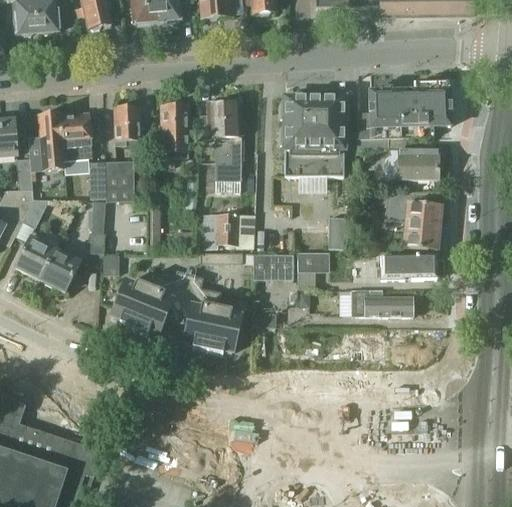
[(38,31),(35,0),(13,0),(16,32),(38,31)]
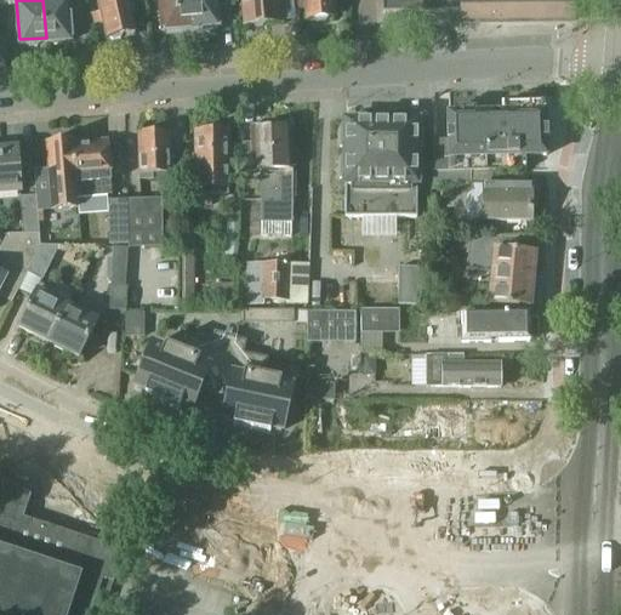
[(43,0),(46,38),(70,35),(68,0),(43,0)]
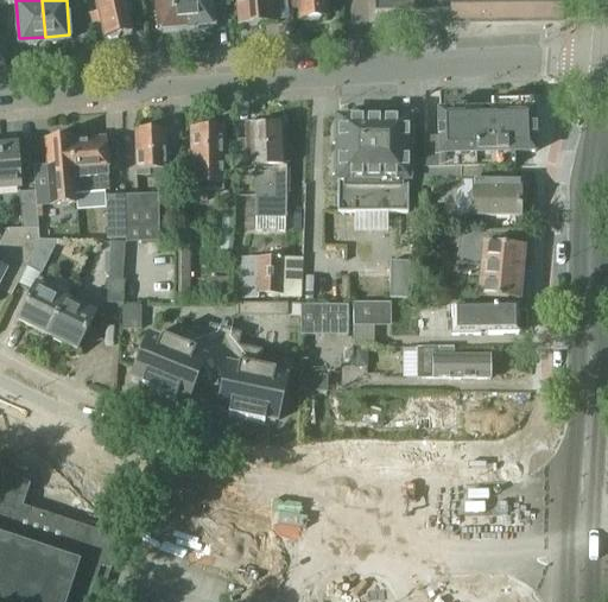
[(97,0),(100,6),(102,17),(106,31),(107,31),(111,35),(118,32),(120,27),(133,25),(130,7),(131,7),(128,0),(97,0)]
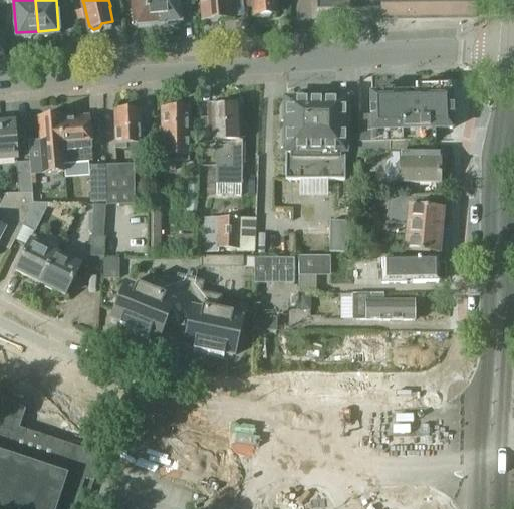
[(134,0),(136,21),(159,19),(157,0),(134,0)]
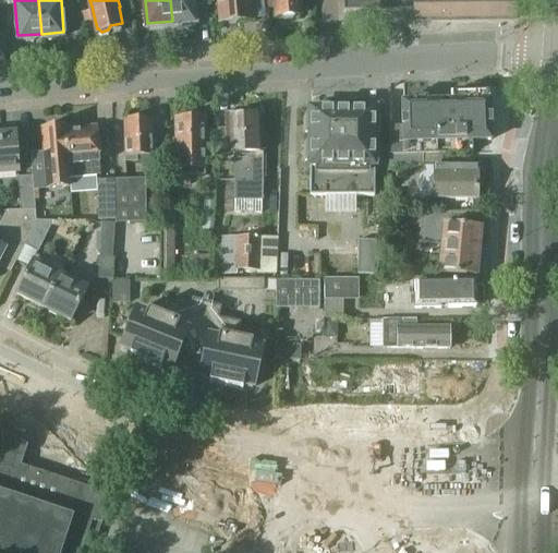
[(170,0),(172,21),(199,19),(197,0),(170,0)]
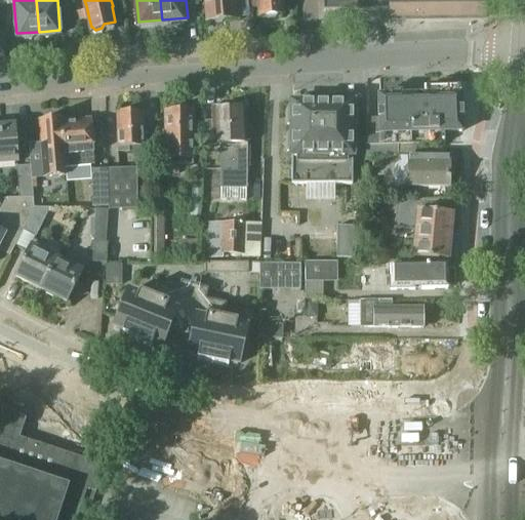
[(207,0),(208,15),(239,12),(238,0),(207,0)]
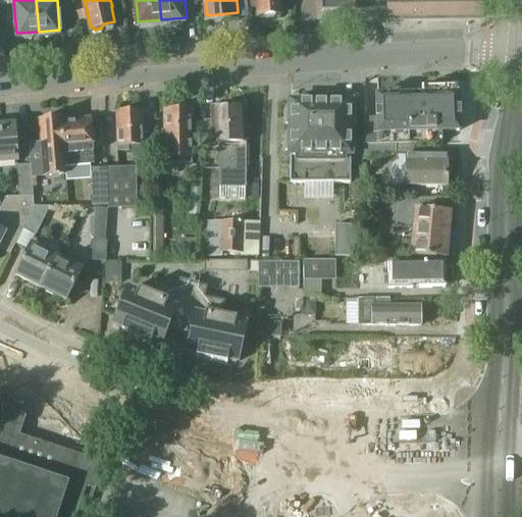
[(259,0),(260,11),(281,9),(280,0),(259,0)]
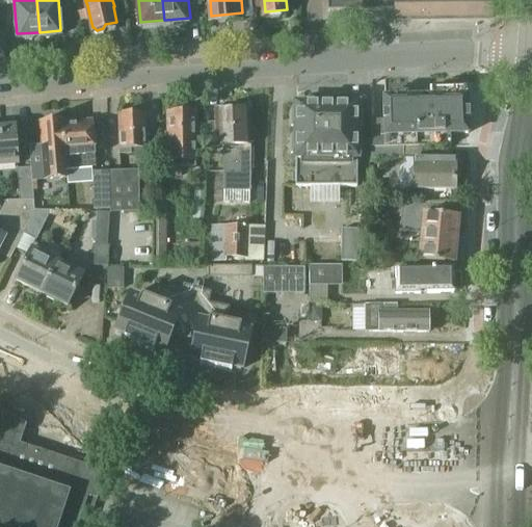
[(419,16),(466,16),(477,16),(477,14),(476,14),(476,0),(418,0),(418,6),(419,16)]
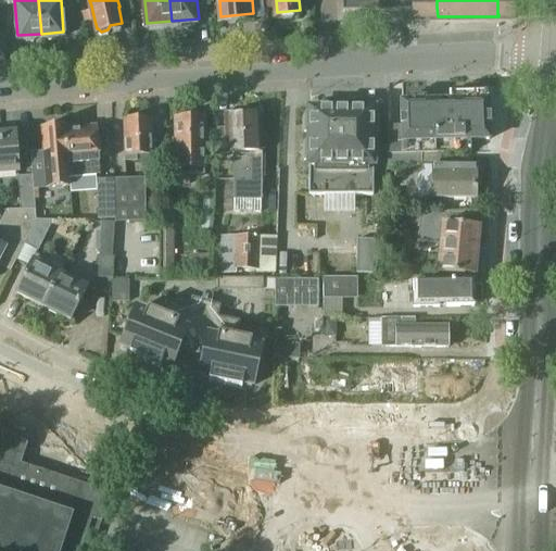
[(506,16),(510,16),(510,14),(509,0),(497,0),(497,14),(498,14),(498,16),(506,16)]
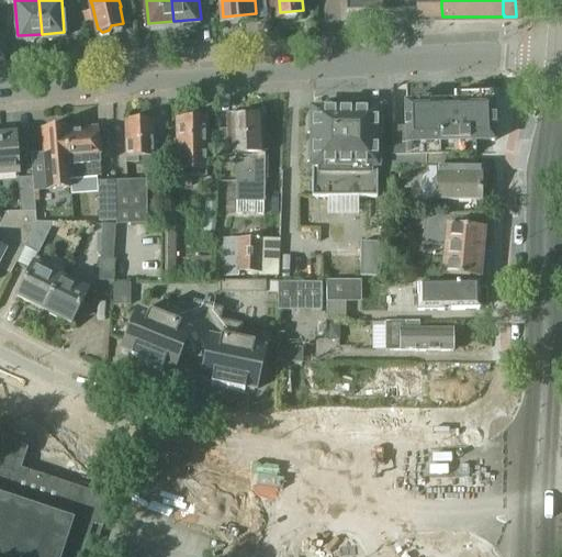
[(424,149),(471,149),(470,136),(491,136),(494,136),(493,97),(493,88),(454,89),(454,97),(406,98),(406,113),(405,113),(405,122),(392,122),(392,151),(424,149)]
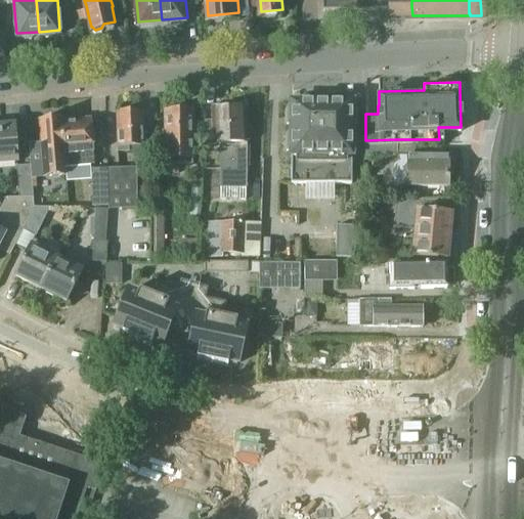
[(353,102),(353,98),(292,97),(292,102),(288,102),(288,120),(292,120),(291,129),(288,129),(287,146),(291,146),(291,150),(291,179),(352,179),(352,152),(352,146),(356,146),(356,129),(352,129),(352,120),(356,120),(356,102),(353,102)]
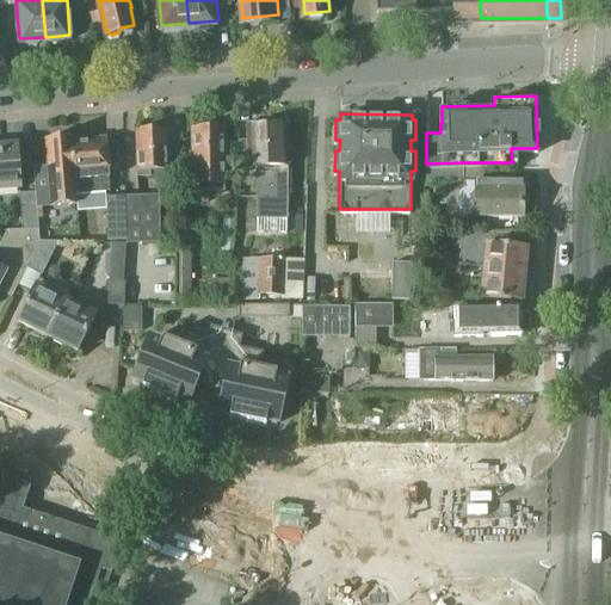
[(258,192),(258,215),(287,214),(288,159),(285,122),(267,123),(270,168),(270,193),(258,192)]
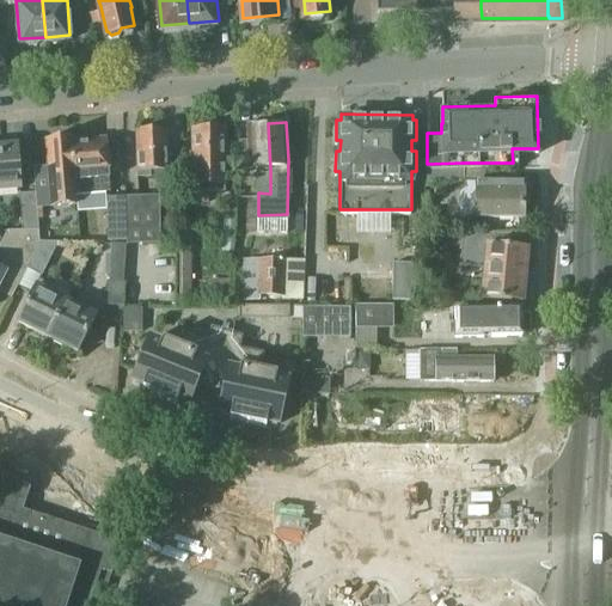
[(246,123),(248,135),(238,136),(240,164),(258,164),(259,182),(258,193),(270,194),(270,169),(268,123),(246,123)]
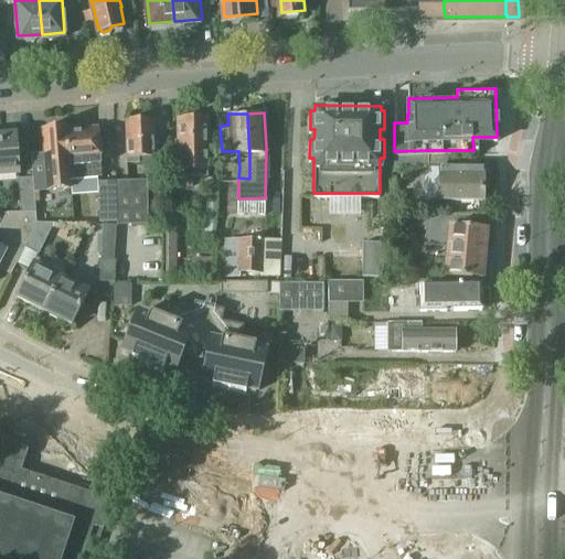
[(179,117),(181,172),(176,172),(176,184),(193,183),(192,173),(209,173),(206,115),(179,117)]
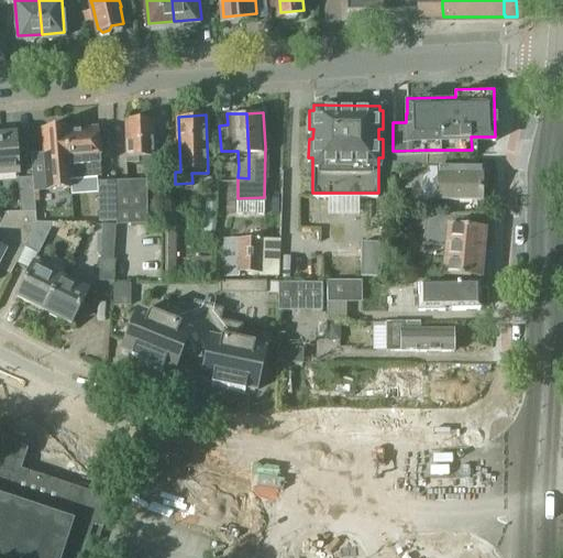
[(155,152),(154,116),(124,118),(125,159),(138,157),(154,156),(153,152),(155,152)]
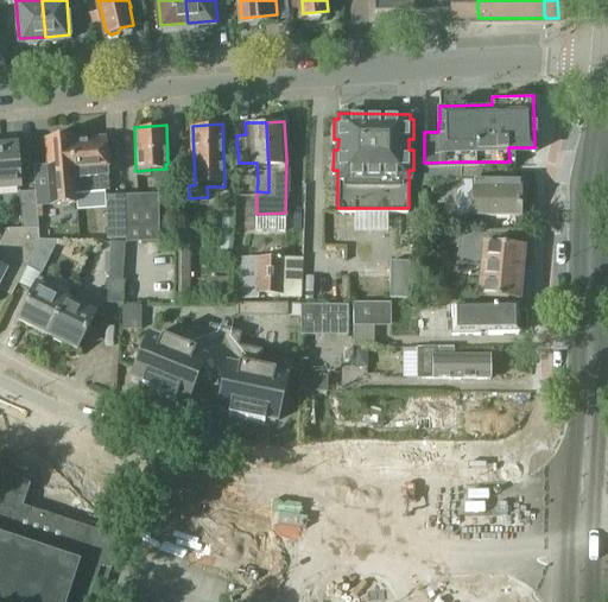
[(73,135),(77,189),(109,187),(105,133),(73,135)]
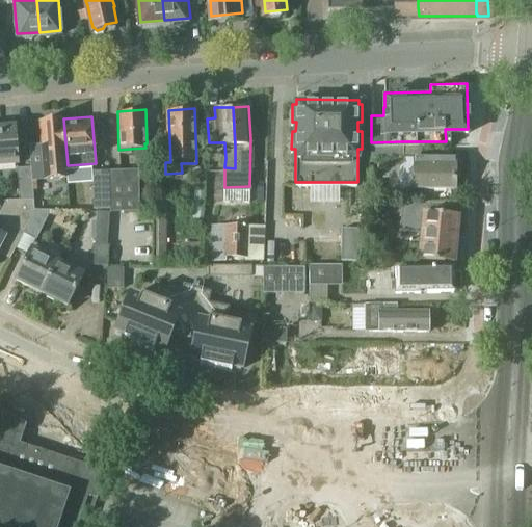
[(40,119),(42,140),(29,141),(30,163),(31,177),(32,177),(65,175),(65,165),(68,165),(63,119),(62,119),(62,117),(40,119)]
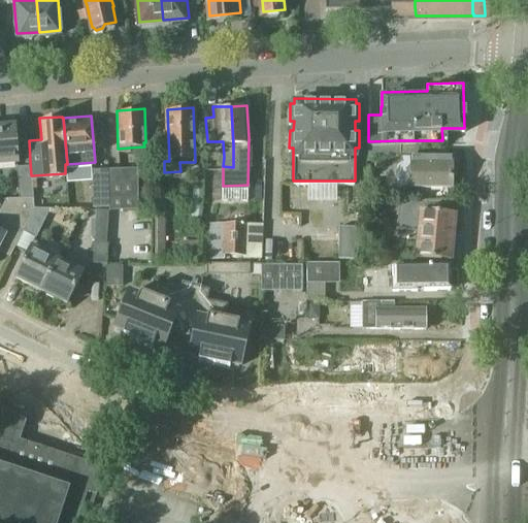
[(0,161),(17,160),(13,123),(0,123),(0,161)]
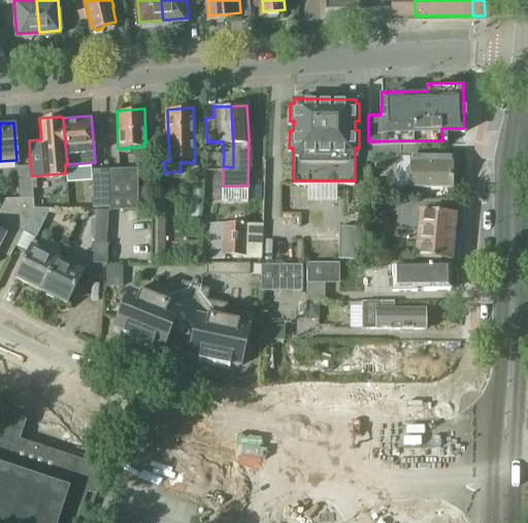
[(452,154),(410,153),(398,153),(398,140),(368,141),(368,158),(396,157),(396,184),(452,185),(452,154)]
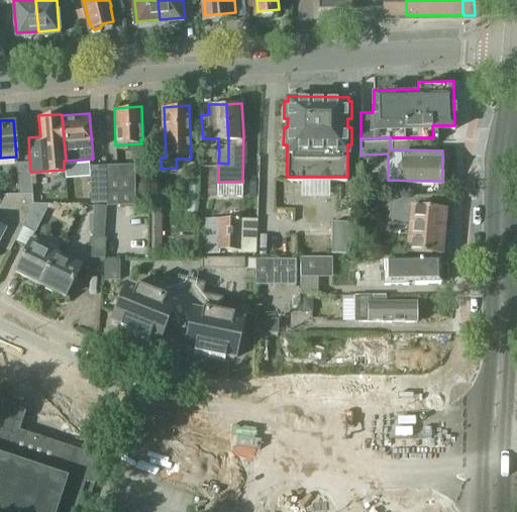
[(30,172),(29,159),(16,160),(18,191),(32,191),(31,172),(30,172)]
